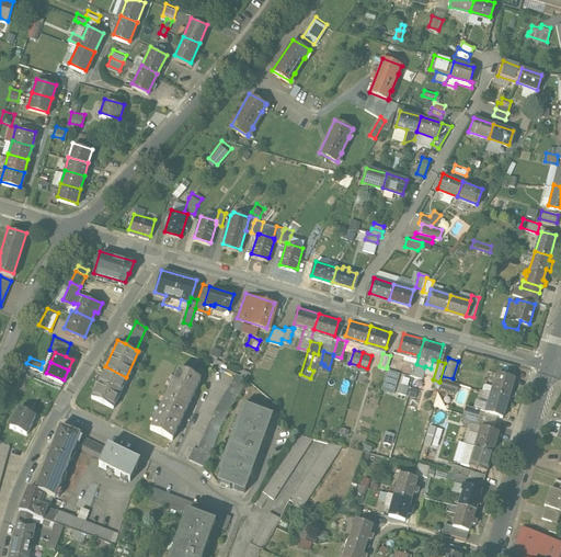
[(422,376),(424,367),(416,364),(413,374),(422,376)]
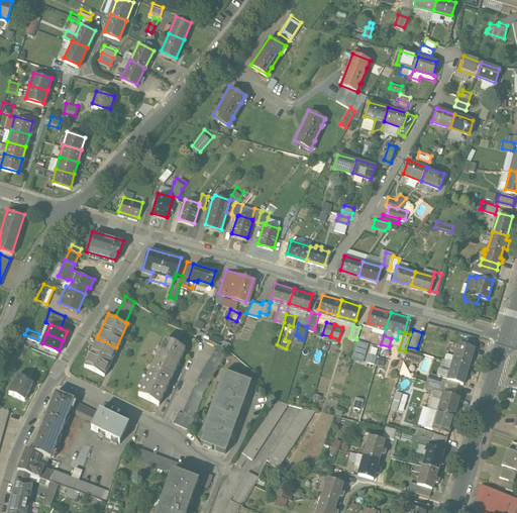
[(185,345),(165,336),(151,364),(172,374),(185,345)]
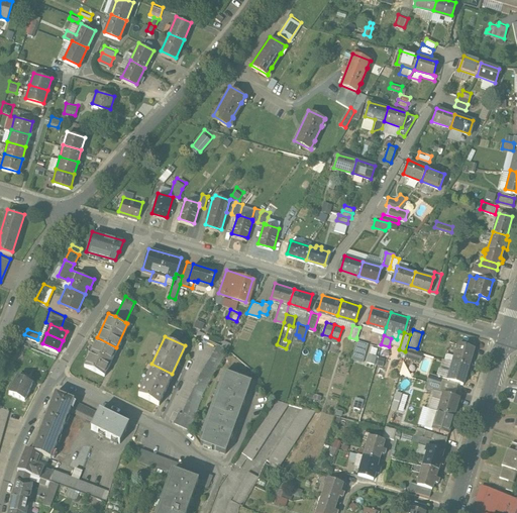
[(116,347),(97,337),(84,363),(105,373),(116,347)]
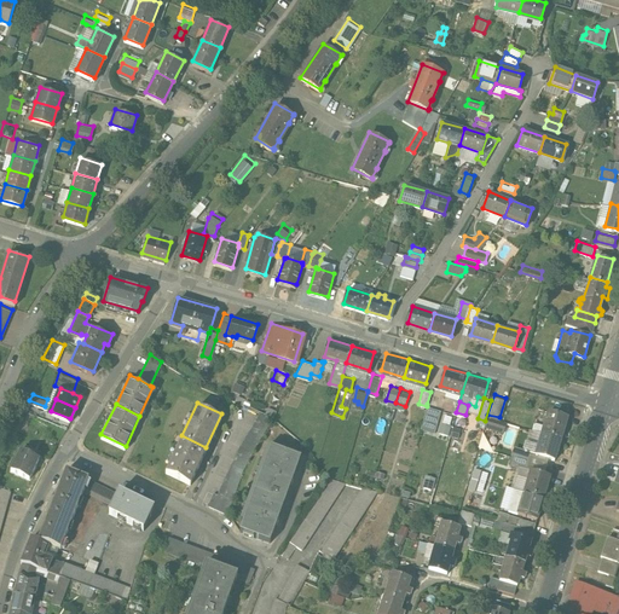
[(440,407),(427,404),(427,406),(421,426),(434,429),(440,407)]
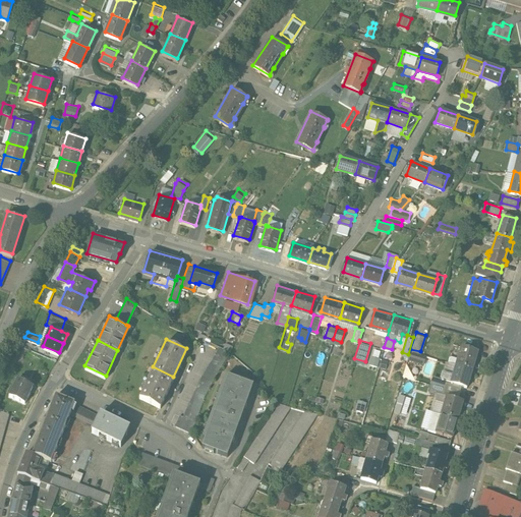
[(477,349),(462,344),(456,361),(472,365),(477,349)]
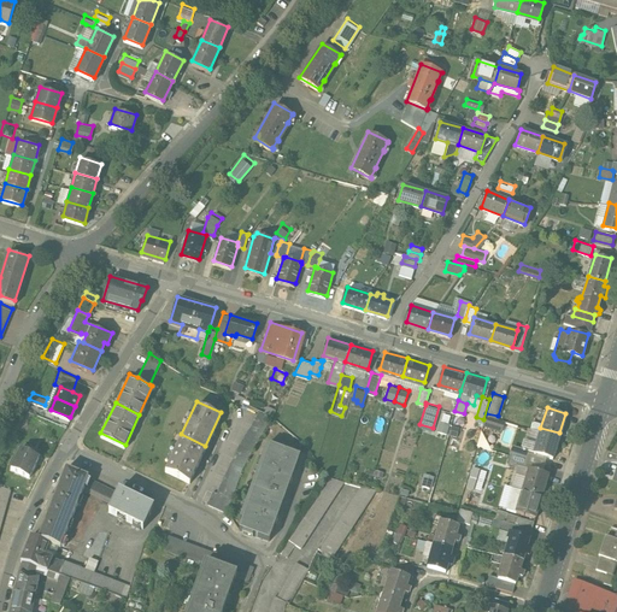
[(22,433),(31,410),(27,409),(18,430),(22,433)]
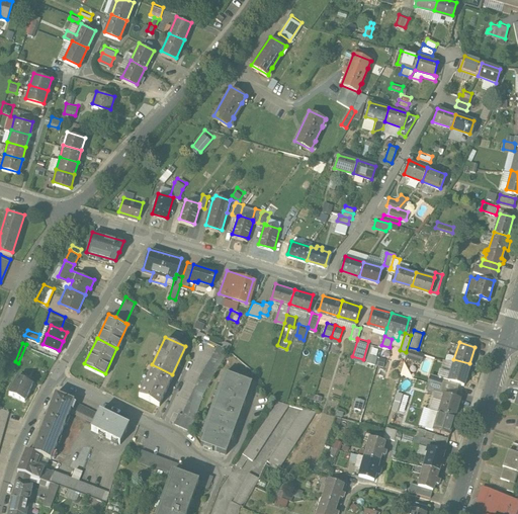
[(217,343),(214,348),(214,347),(212,352),(211,352),(209,357),(209,356),(207,361),(206,361),(204,365),(214,370),(228,348),(217,343)]
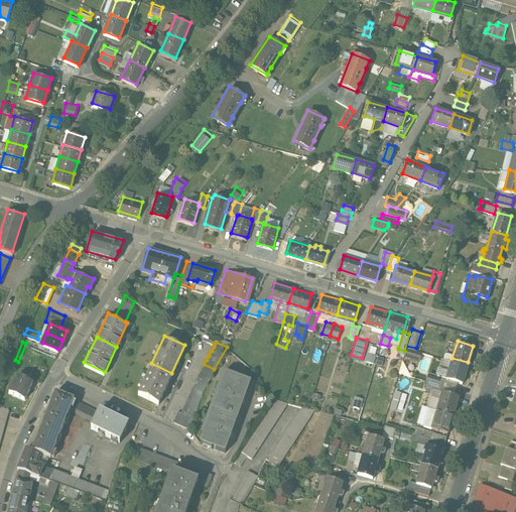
[(416,348),(406,346),(403,355),(413,358),(414,356),(419,357),(421,350),(416,348)]
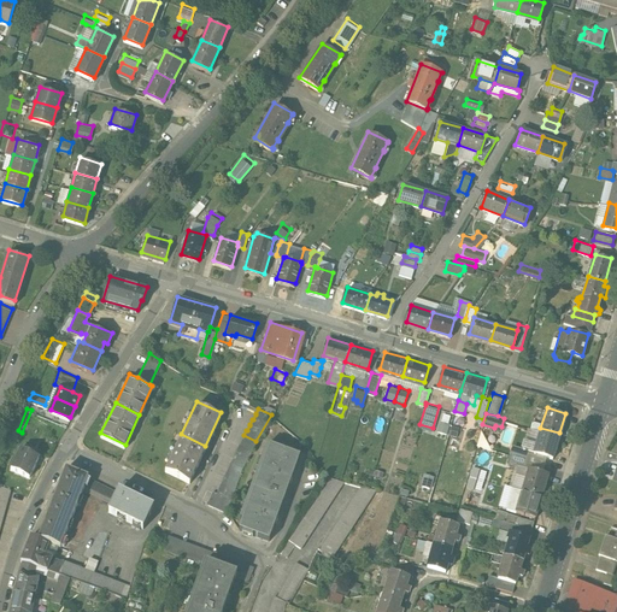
[(559,433),(540,428),(534,449),(552,455),(559,433)]
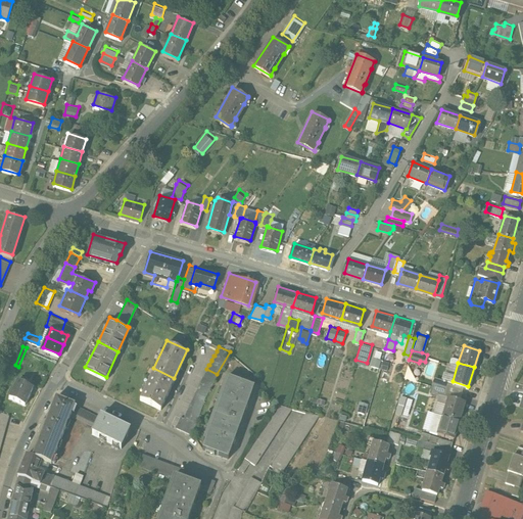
[(174,378),(153,368),(140,396),(160,407),(174,378)]
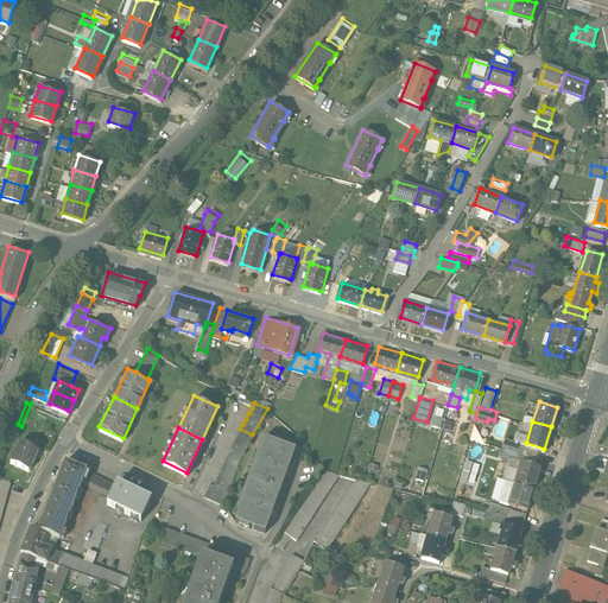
[(240,429),(239,429),(236,435),(228,451),(240,457),(252,435),(240,429)]
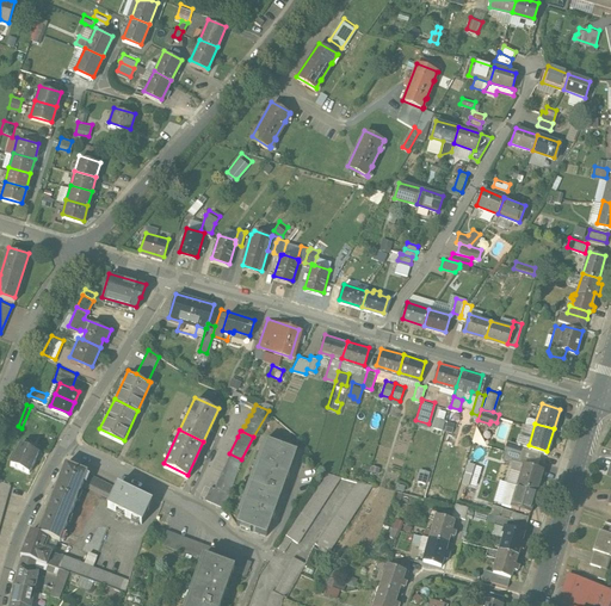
[(296,449),(267,438),(252,480),(281,490),(296,449)]
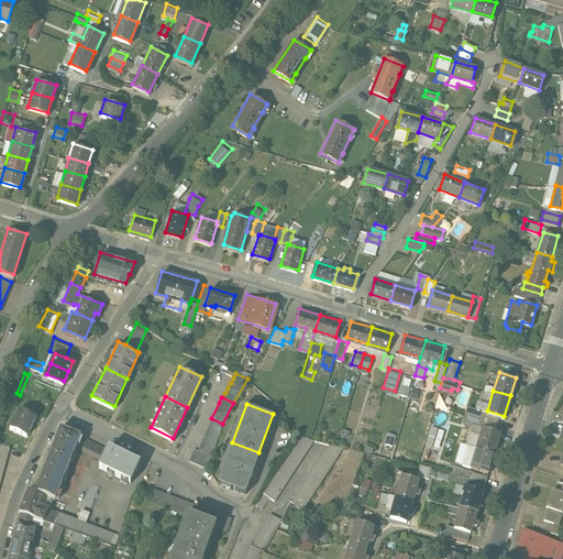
[(35,415),(19,407),(10,425),(25,434),(35,415)]
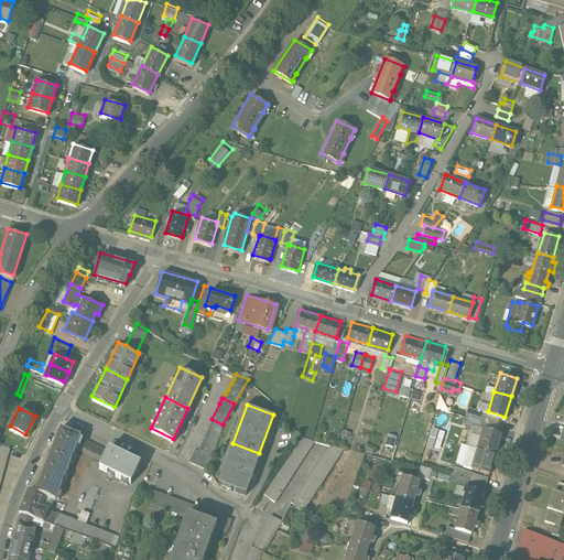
[(479,426),(481,418),(467,413),(464,421),(479,426)]
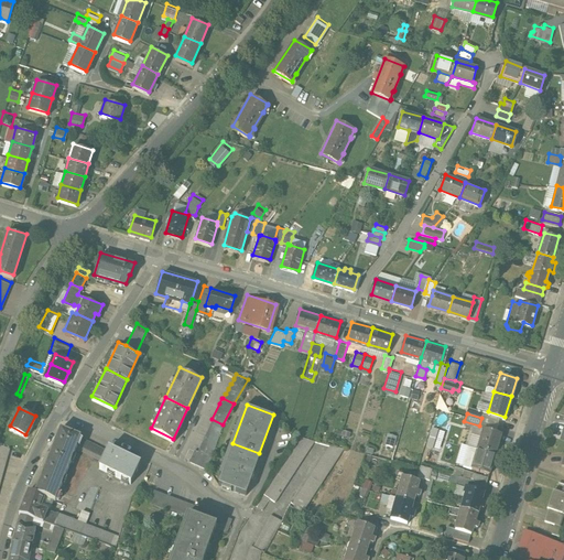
[(43,416),(40,415),(31,433),(34,435),(43,416)]
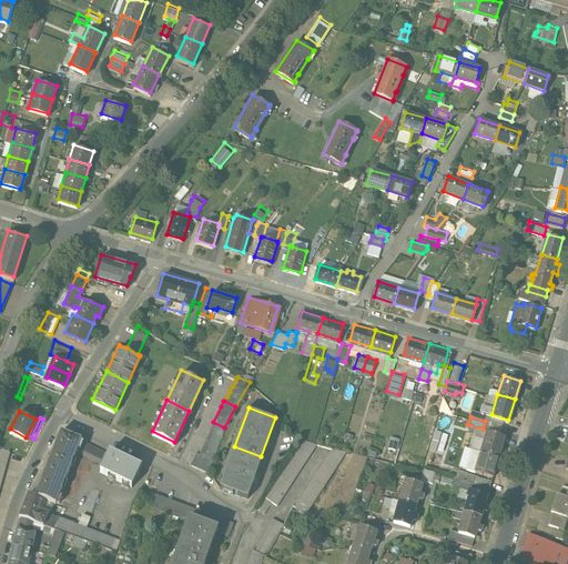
[(213,422),(200,451),(213,457),(223,430),(224,427),(213,422)]
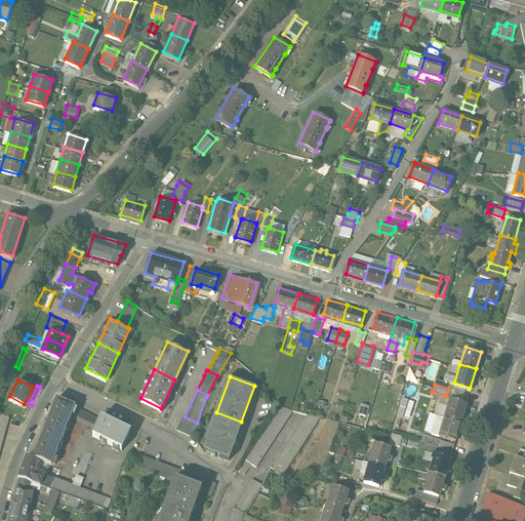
[(427,408),(435,410),(439,397),(431,394),(427,408)]
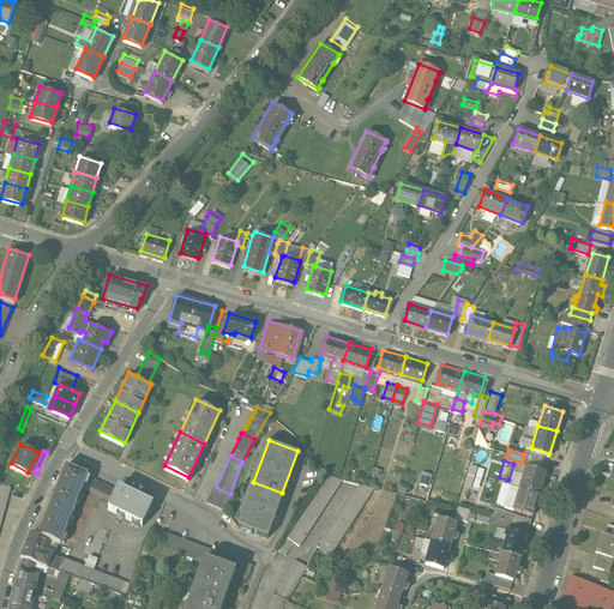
[(66,463),(54,494),(76,502),(83,484),(88,471),(66,463)]
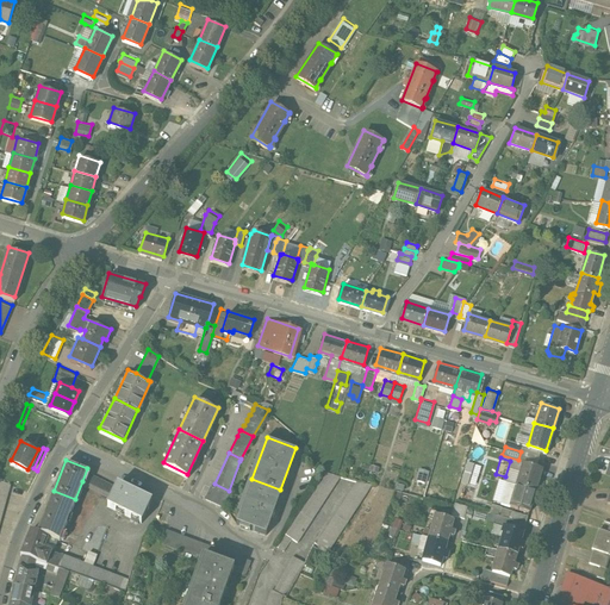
[(541,467),(523,461),(516,482),(535,487),(541,467)]
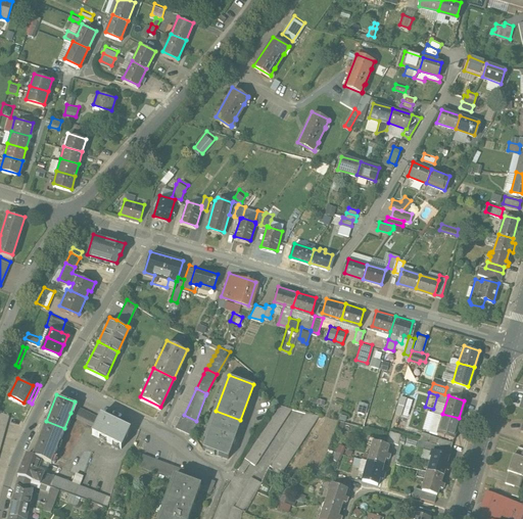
[(75,402),(70,413),(94,424),(99,414),(75,402)]
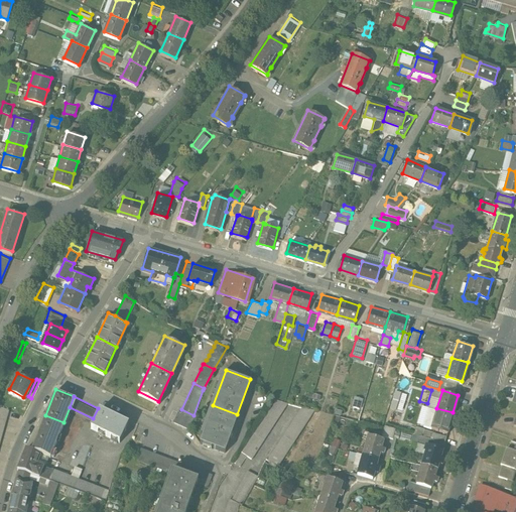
[(275,397),(242,449),(252,456),(287,400),(275,397)]
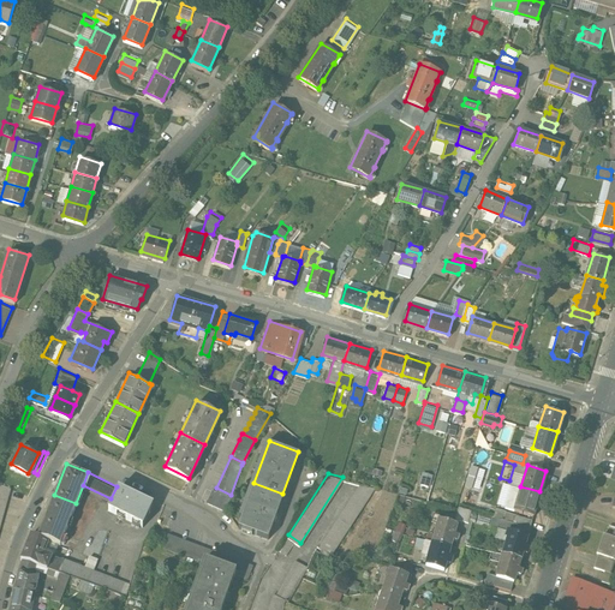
[(0,482),(0,522),(11,486),(0,482)]
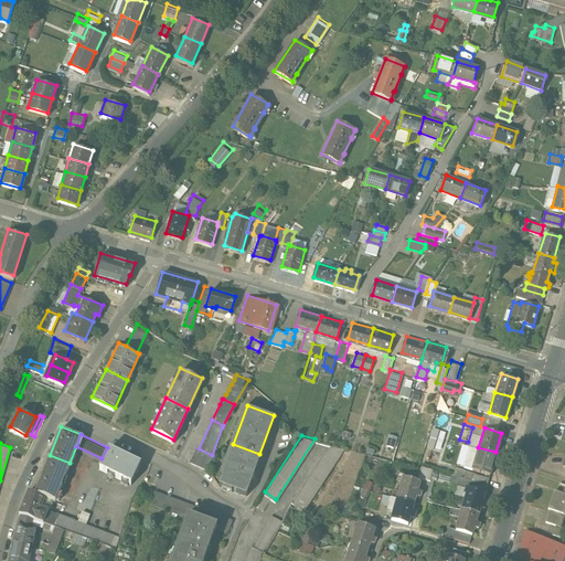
[(330,443),(294,500),(305,508),(344,446),(330,443)]
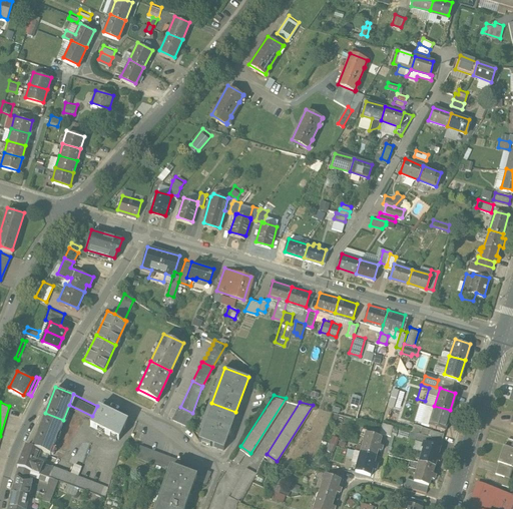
[(235,412),(211,403),(198,438),(223,447),(235,412)]
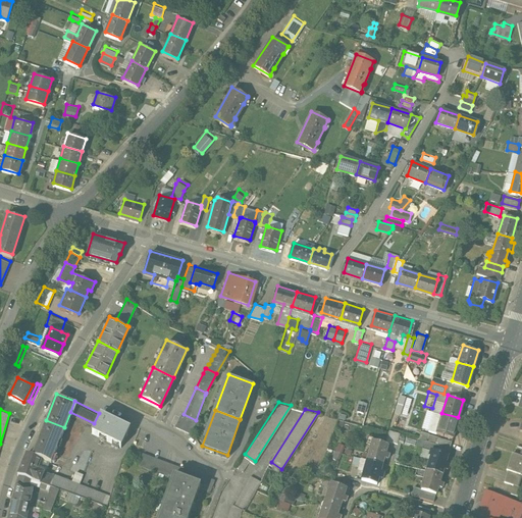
[(129,425),(100,411),(99,413),(94,423),(91,429),(121,444),(129,425)]
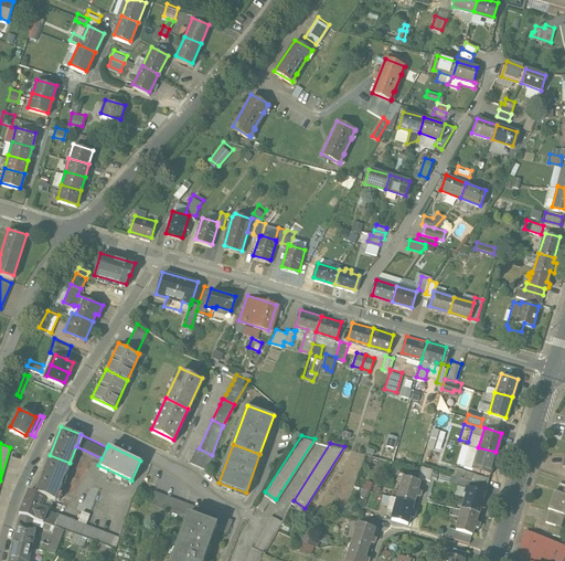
[(199,448),(194,447),(190,458),(208,467),(212,455),(199,448)]
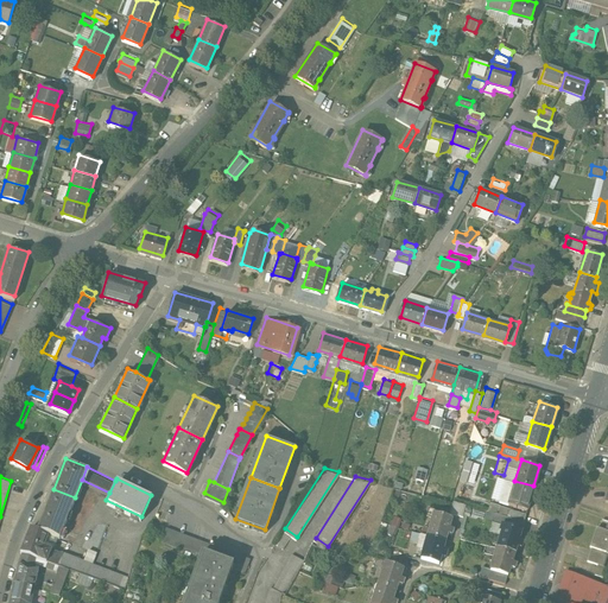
[(533,486),(514,481),(508,501),(527,507),(533,486)]
